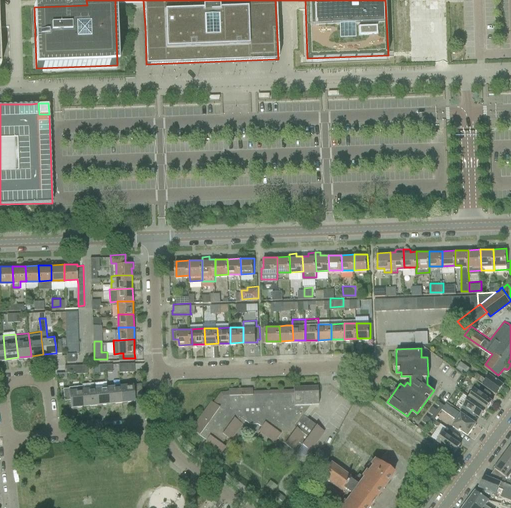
[(76,352),(67,352),(68,360),(76,360),(76,352)]
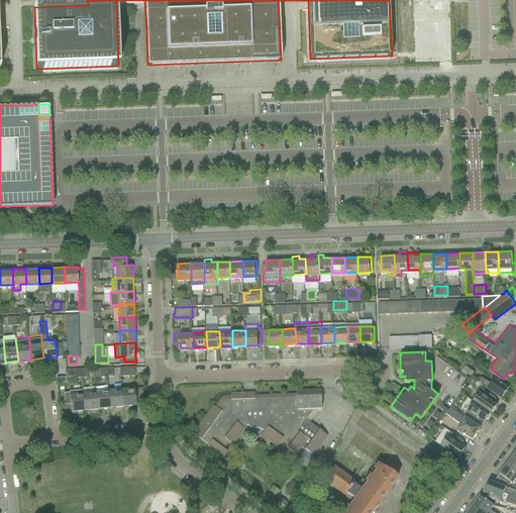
[(466,363),(461,370),(470,376),(475,369),(466,363)]
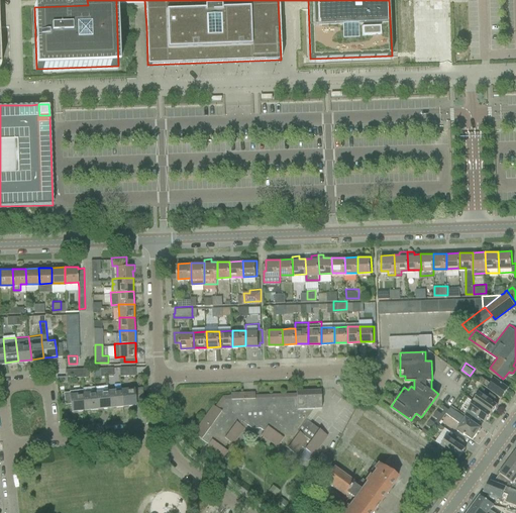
[(136,365),(121,366),(121,375),(136,374),(136,365)]
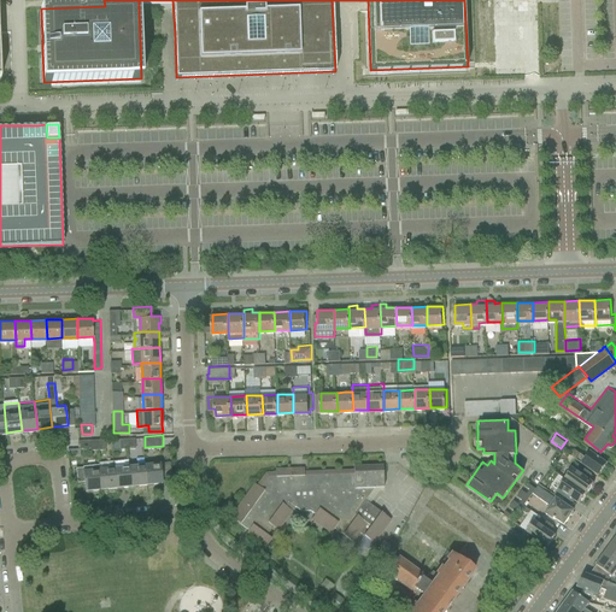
[(98,447),(98,437),(78,437),(78,446),(91,446),(91,447),(98,447)]
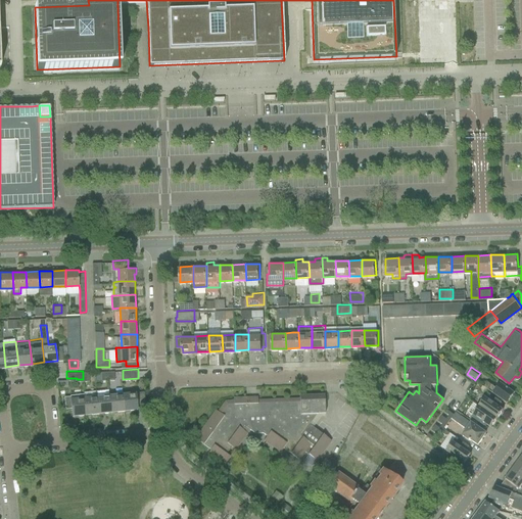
[(488,379),(484,383),(508,400),(515,390),(501,380),(500,380),(501,381),(497,385),(488,379)]
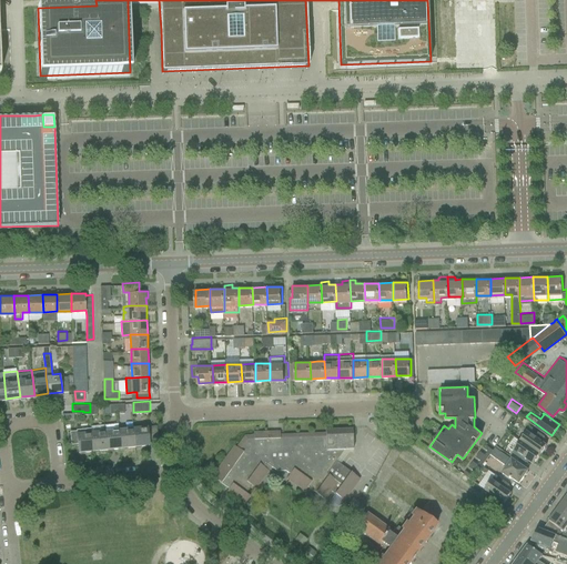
[(119,421),(104,423),(105,429),(107,447),(121,446),(119,427),(119,421)]
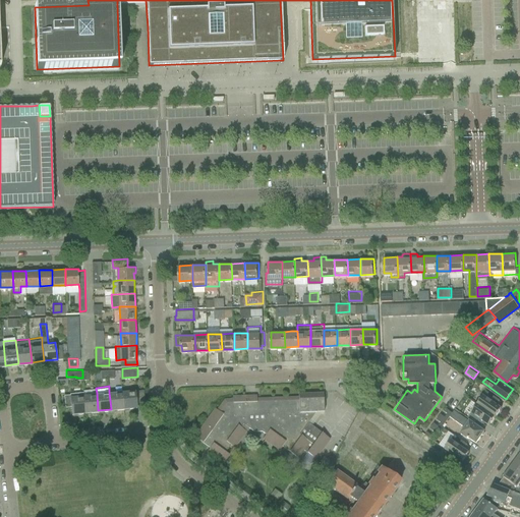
[(83,389),(83,395),(85,412),(98,410),(97,393),(96,388),(83,389)]
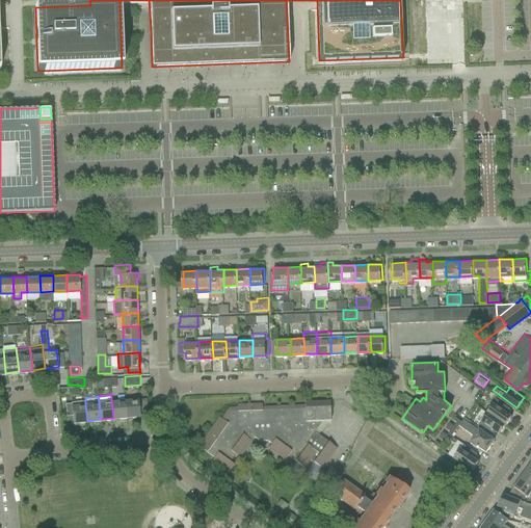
[(137,398),(125,399),(126,417),(139,416),(139,413),(148,412),(147,397),(137,398)]
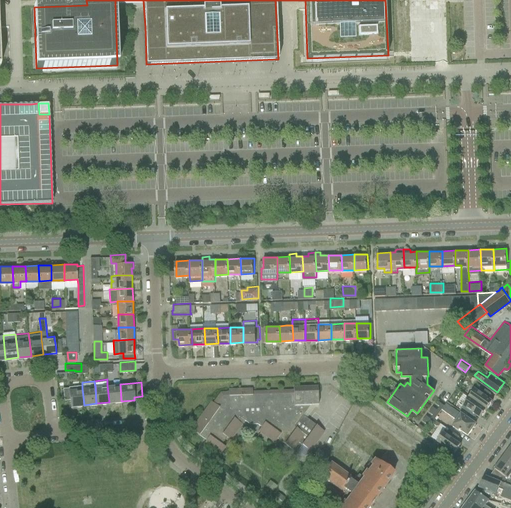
[(478,382),(469,395),(487,407),(493,399),(488,395),(491,391),(478,382)]
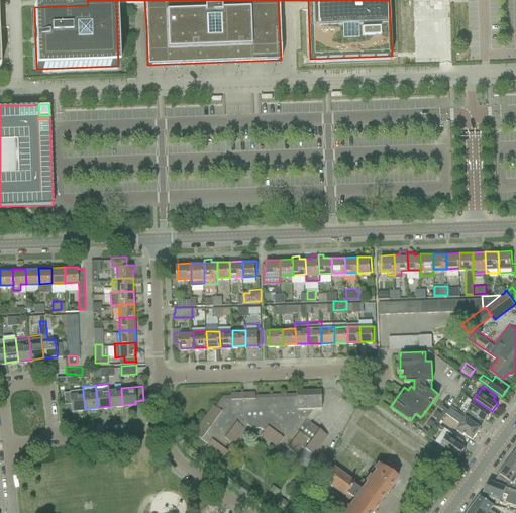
[(71,390),(64,390),(65,402),(71,402),(72,410),(85,409),(83,392),(83,388),(71,389),(71,390)]
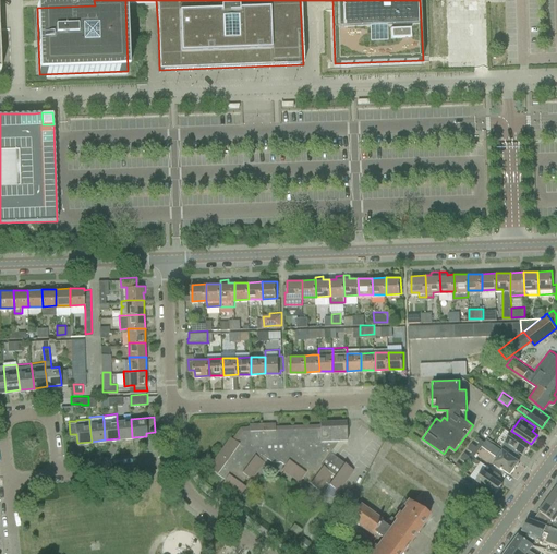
[(131,419),(117,420),(119,438),(132,437),(131,419)]
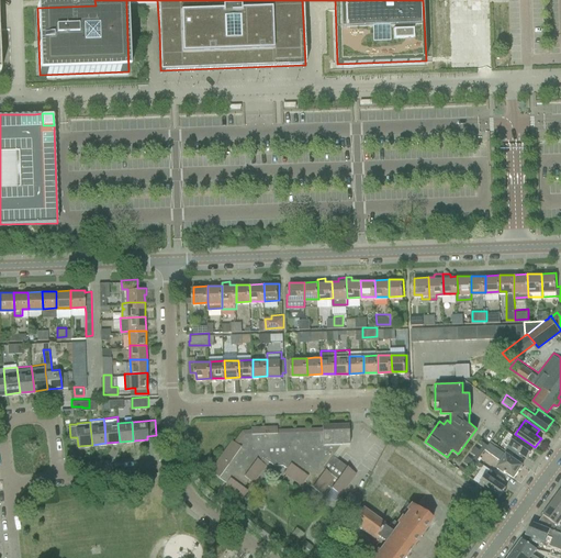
[(224,486),(242,498),(248,489),(244,486),(250,478),(254,481),(267,464),(262,460),(265,456),(275,464),(283,464),(288,466),(284,470),(302,483),(305,479),(323,492),(328,483),(341,492),(357,471),(334,454),(341,443),(350,443),(350,422),(323,423),(323,426),(270,428),(270,425),(251,425),(253,428),(244,430),(235,441),(233,438),(211,469),(227,481),(224,486)]
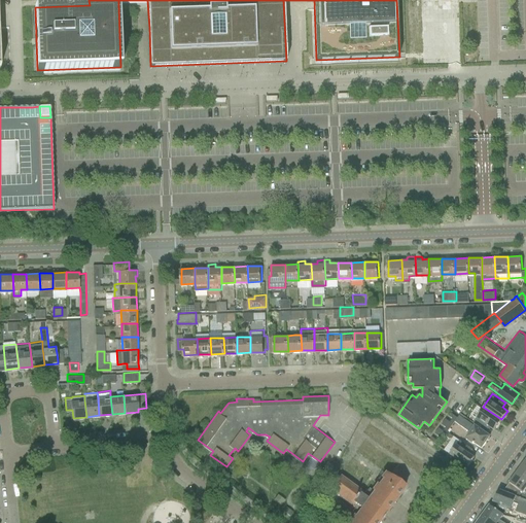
[(483,407),(474,420),(487,429),(490,424),(495,427),(501,419),(483,407)]
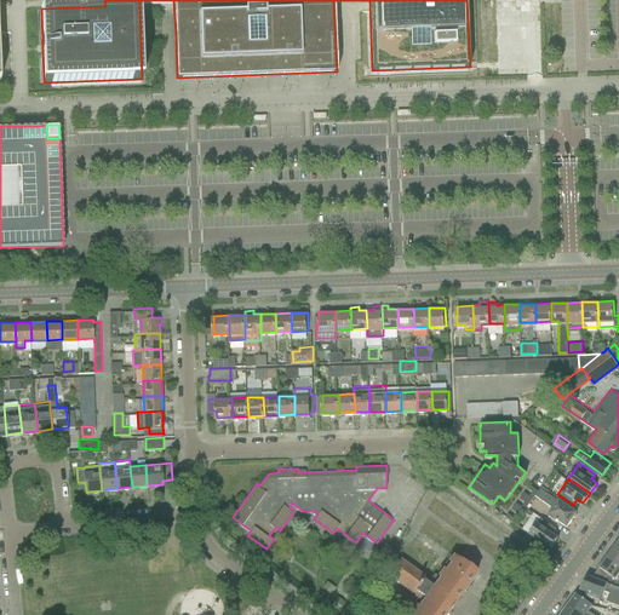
[(515,521),(515,519),(516,519),(519,515),(536,493),(555,505),(549,512),(559,519),(560,518),(567,523),(577,510),(542,486),(539,488),(531,482),(528,486),(533,489),(531,493),(525,489),(520,495),(526,500),(522,504),(517,500),(513,506),(517,510),(514,515),(509,511),(506,513),(515,521)]
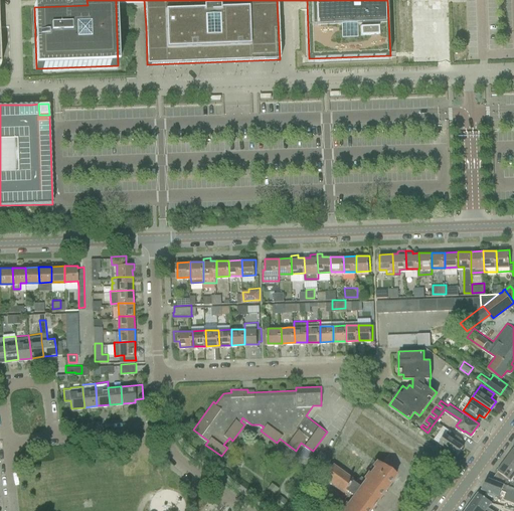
[(435,437),(440,441),(450,428),(444,423),(442,426),(435,437)]
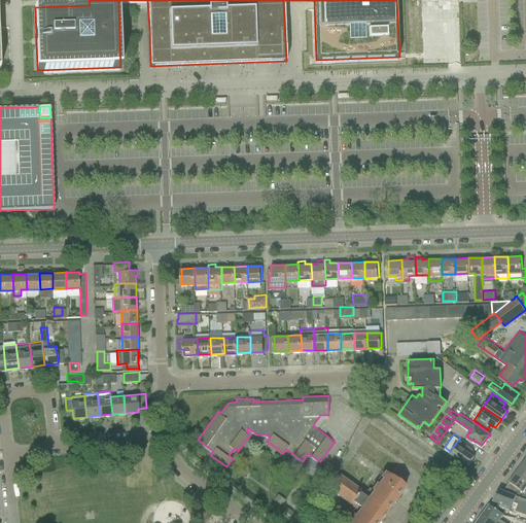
[(460,438),(450,451),(468,464),(475,455),(469,452),(472,447),(460,438)]
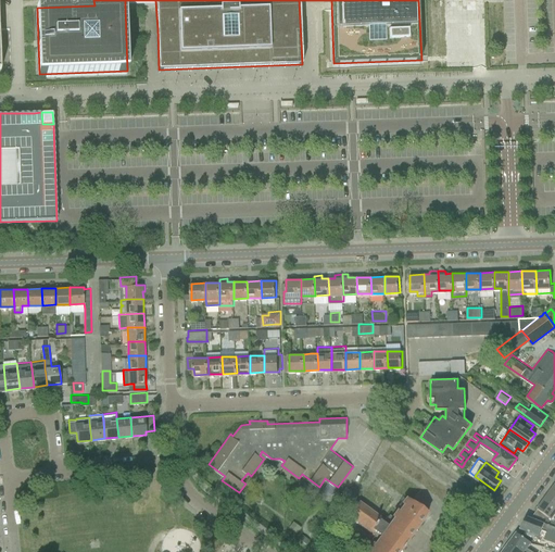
[(554,489),(552,487),(544,497),(554,503),(554,489)]
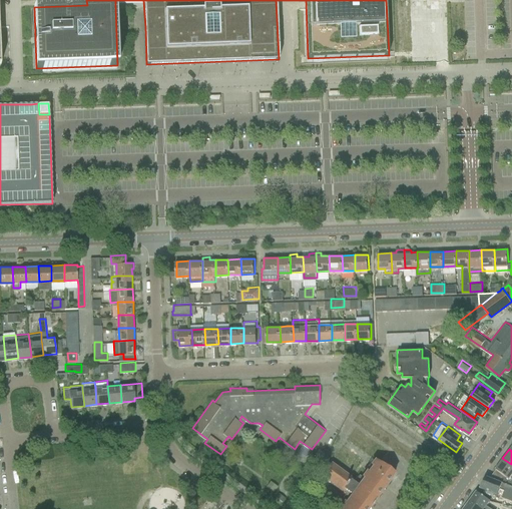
[(318,457),(314,464),(319,466),(323,459),(318,457)]
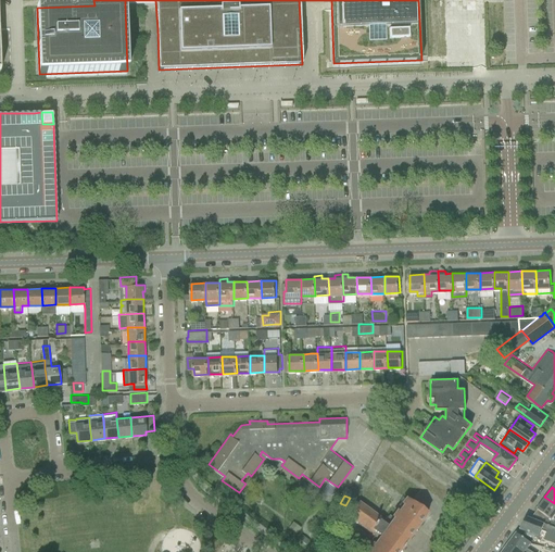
[(538,507),(531,516),(551,524),(554,525),(554,503),(544,497),(538,506),(538,507)]
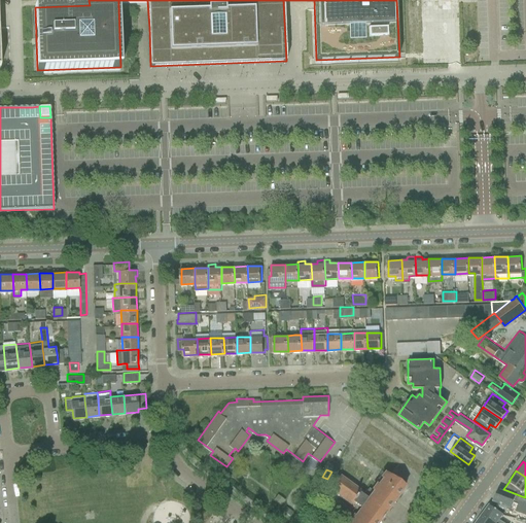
[(347,522),(346,522),(377,522),(405,485),(385,472),(381,476),(383,477),(379,483),(377,482),(373,488),(370,486),(365,491),(341,474),(331,487),(355,504),(350,512),(354,514),(349,520),(351,521),(349,522),(347,522)]
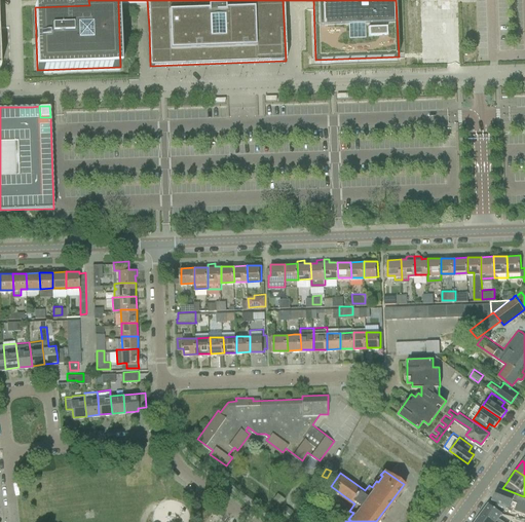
[(500,487),(492,498),(511,506),(513,499),(524,504),(524,496),(521,495),(502,488),(500,487)]
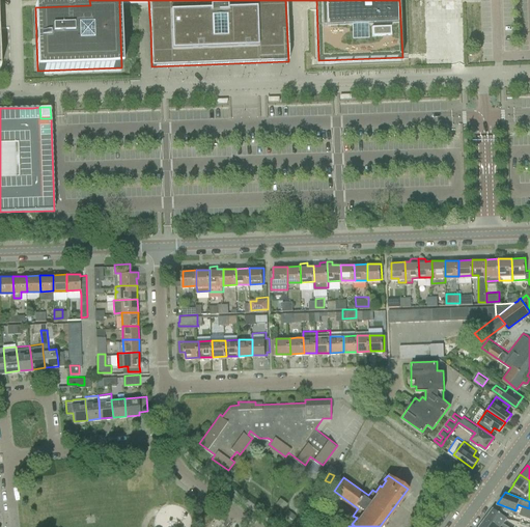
[(494,507),(486,517),(502,526),(512,526),(504,521),(507,516),(503,512),(494,507)]
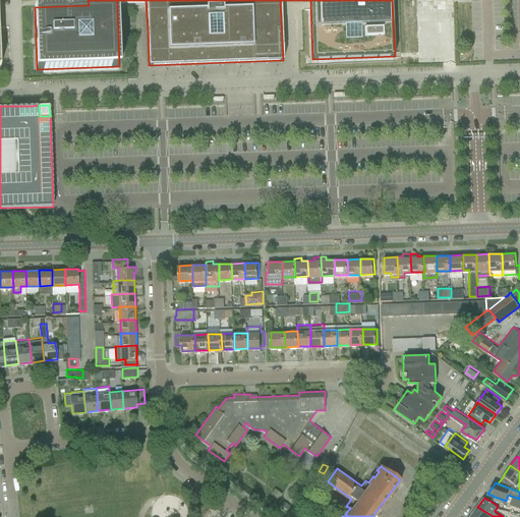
[(283,499),(280,503),(287,507),(290,504),(283,499)]
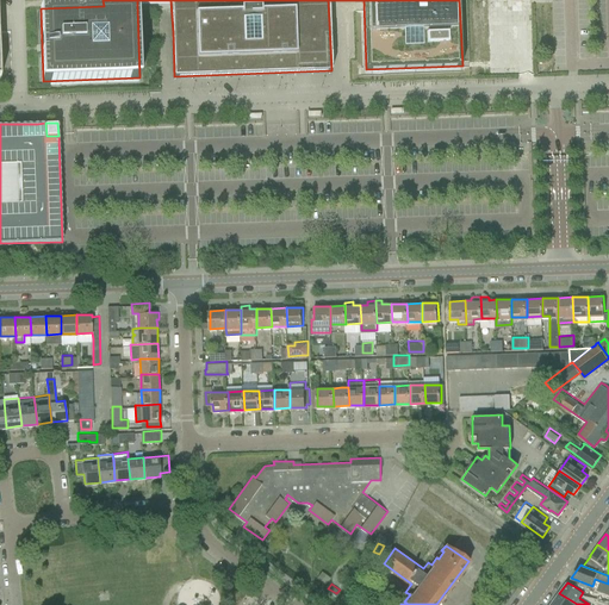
[(553,603),(551,604),(577,604),(559,593),(553,603)]
